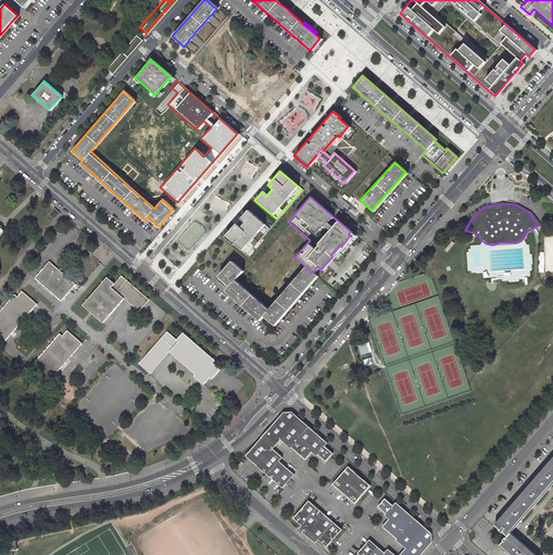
[(58,213),(52,207),(47,214),(52,219),(58,213)]
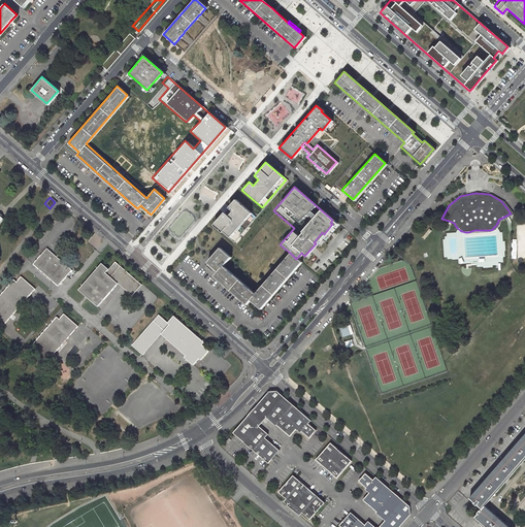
[(221,210),(210,224),(228,238),(250,212),(232,198),(226,206),(230,210),(226,215),(221,210)]
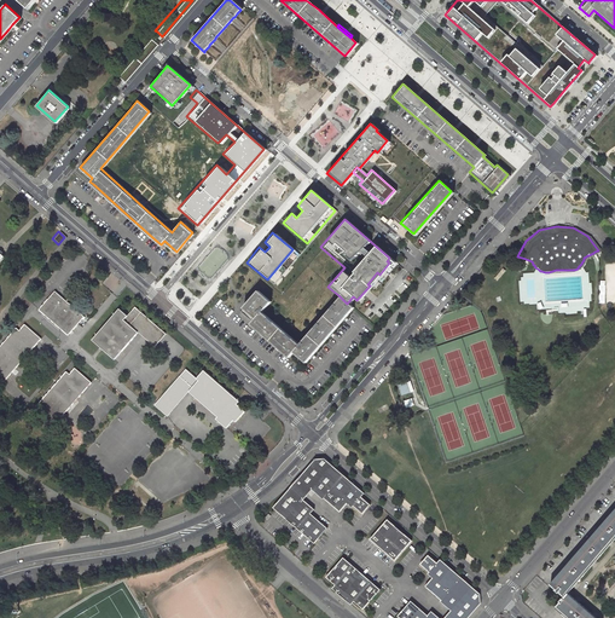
[(367,284),(370,286),(379,275),(377,272),(367,284)]
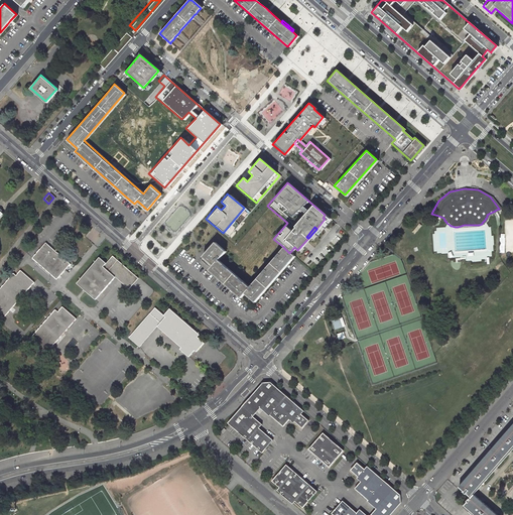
[(31,257),(55,278),(69,263),(44,241),(31,257)]
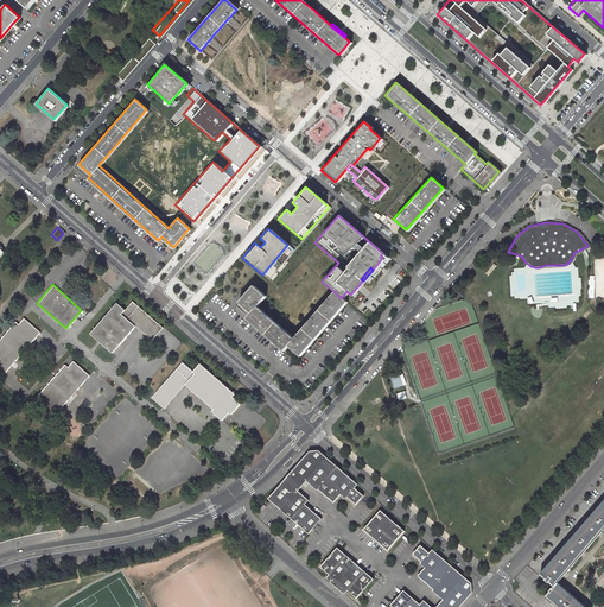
[(292,337),(254,305),(264,296),(250,284),(242,295),(245,296),(242,297),(241,296),(236,302),(248,313),(243,317),(253,326),(255,324),(258,327),(255,328),(269,340),(271,337),(273,340),(272,342),(281,351),(286,345),(298,355),(303,349),(302,348),(303,347),(305,348),(320,329),(319,328),(322,326),(323,327),(335,314),(332,313),(335,310),(336,311),(345,301),(341,298),(332,290),(292,337)]
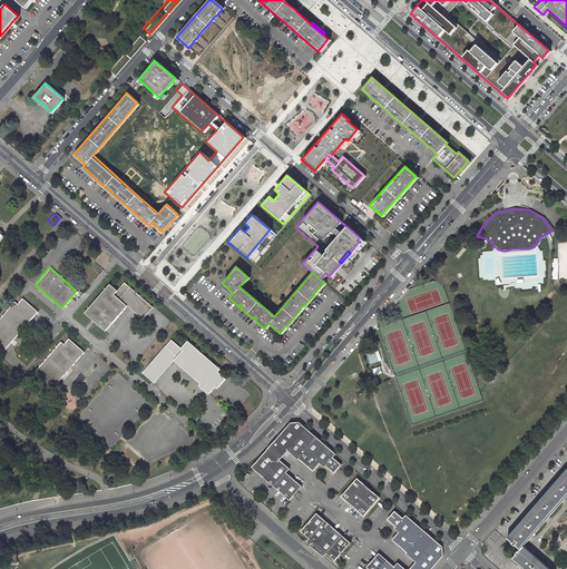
[(108,283),(84,312),(104,331),(126,305),(119,298),(129,286),(124,282),(117,290),(108,283)]
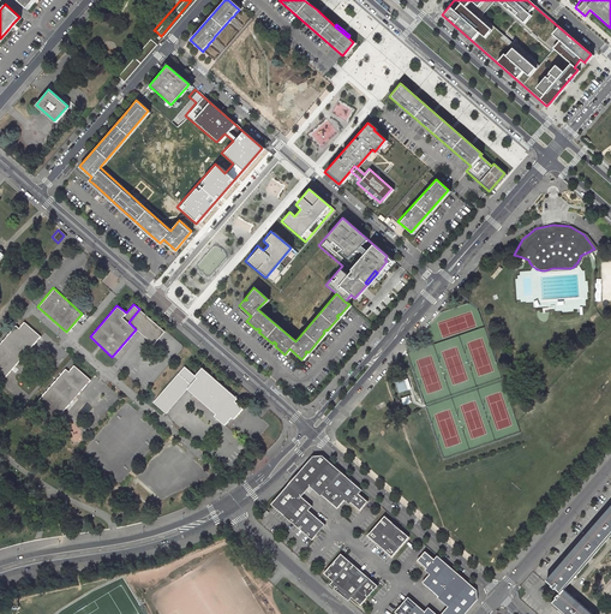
[(153,343),(163,331),(139,309),(129,322),(136,329),(153,343)]
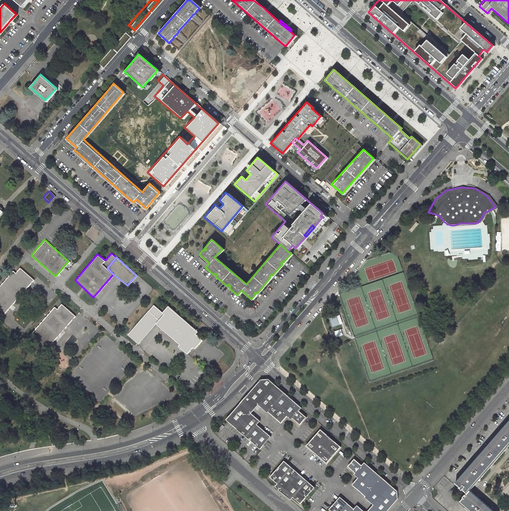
[(0,310),(3,313),(32,279),(19,267),(15,272),(12,270),(0,284),(0,310)]
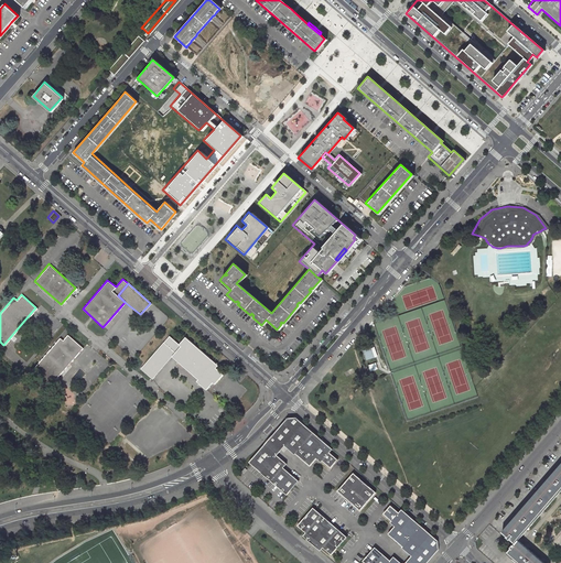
[(82,347),(67,335),(62,339),(60,337),(31,370),(50,386),(82,347)]
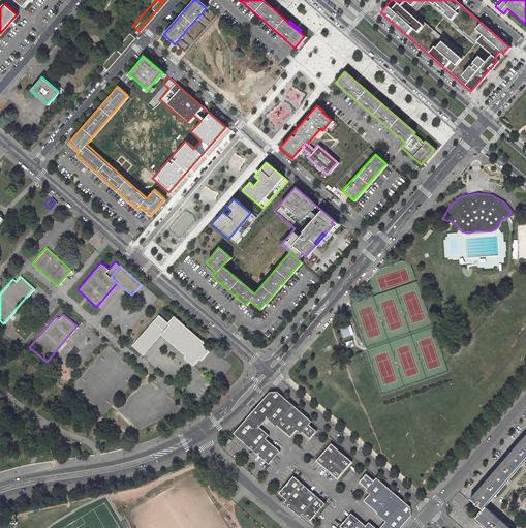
[(184,358),(193,366),(199,359),(200,360),(209,351),(202,344),(204,342),(174,315),(167,322),(158,314),(152,320),(163,331),(160,335),(185,354),(185,356),(184,358)]
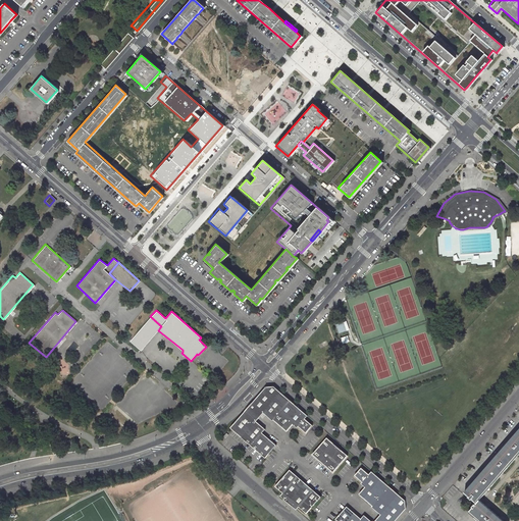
[(150,316),(128,341),(141,351),(158,330),(161,326),(150,316)]
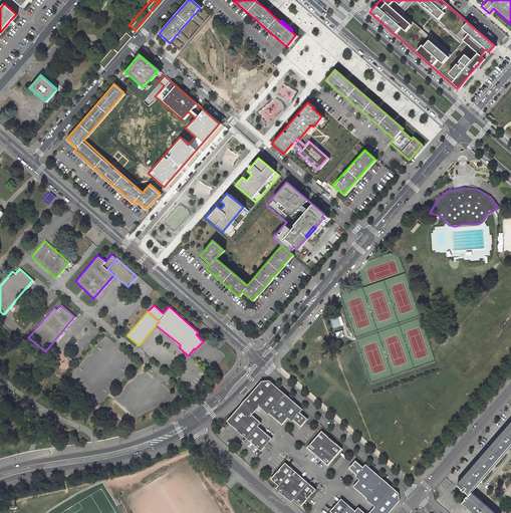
[(341,323),(338,315),(328,318),(331,327),(341,323)]
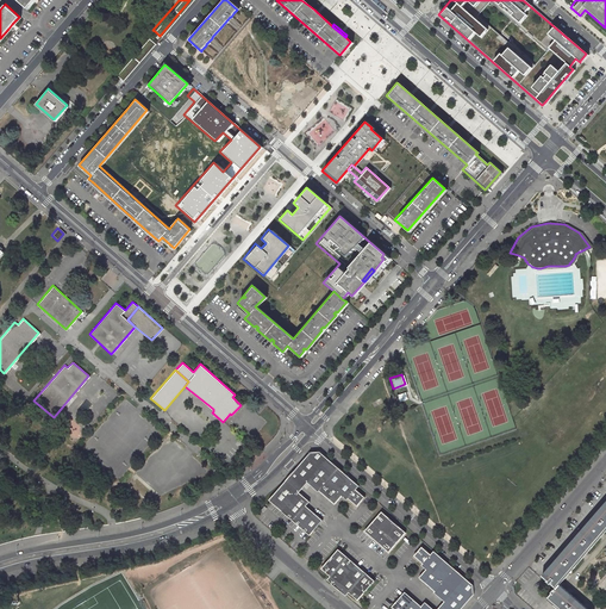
[(307,448),(266,497),(306,532),(319,517),(303,503),(306,498),(295,489),(304,479),(314,489),(316,488),(331,501),(338,492),(343,497),(344,495),(354,503),(361,493),(353,486),(355,483),(316,448),(307,448)]
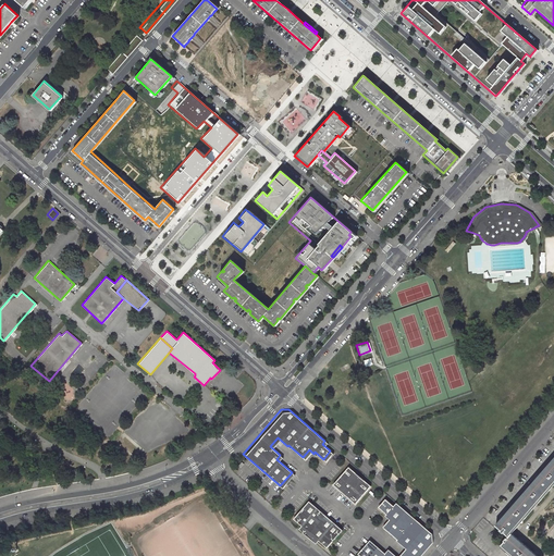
[(553,453),(492,524),(496,529),(496,530),(500,533),(501,532),(506,536),(504,538),(503,538),(501,540),(502,541),(497,544),(499,545),(511,555),(534,555),(531,553),(517,540),(507,532),(514,524),(530,505),(546,487),(553,478),(553,453)]
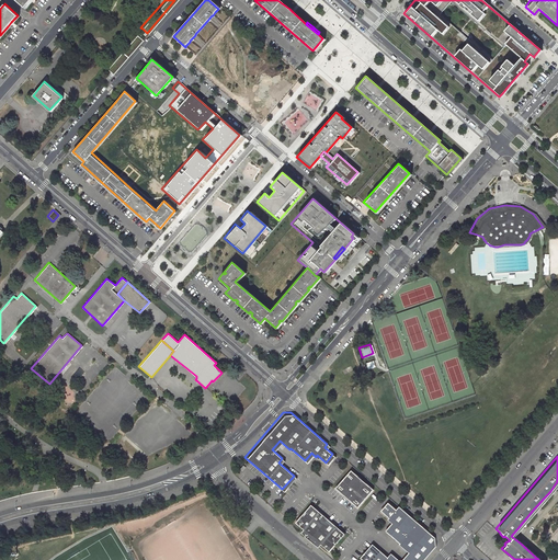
[(371,487),(348,468),(332,486),(355,505),(371,487)]
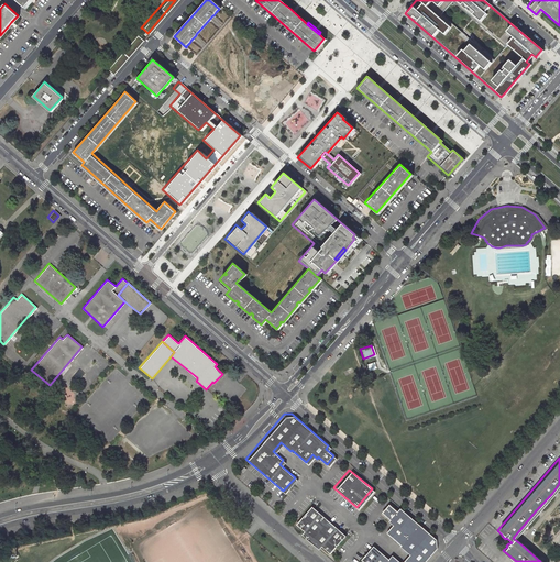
[(371,543),(359,558),(364,561),(420,561),(435,546),(435,538),(397,506),(395,509),(386,502),(380,510),(387,517),(386,519),(391,522),(384,530),(398,543),(397,543),(407,552),(399,561),(390,553),(386,557),(371,543)]
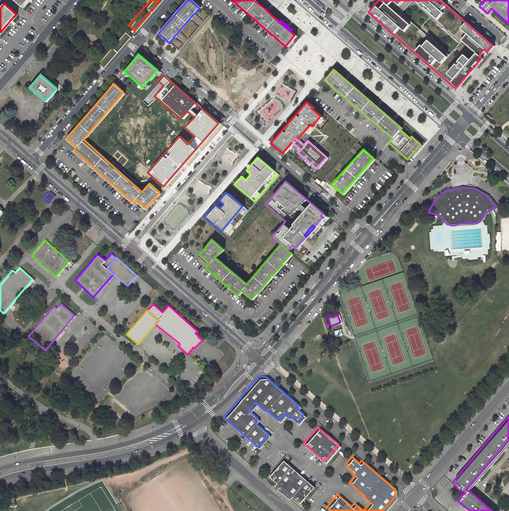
[(281,458),(267,475),(274,481),(272,484),(287,498),(290,495),(297,501),(312,485),(281,458)]
